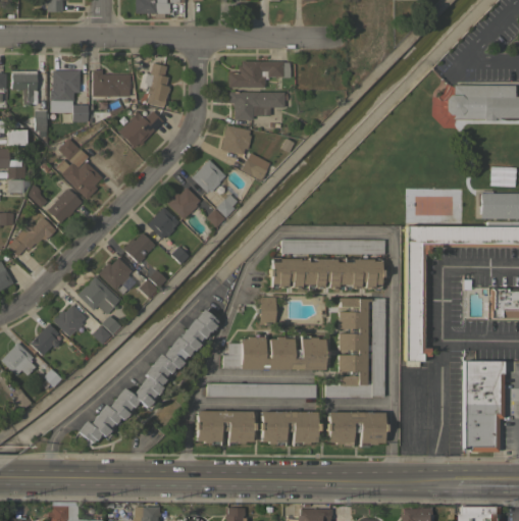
[(62,0),(62,12),(47,12),(47,8),(45,8),(45,5),(46,5),(36,4),(36,0),(62,0)]
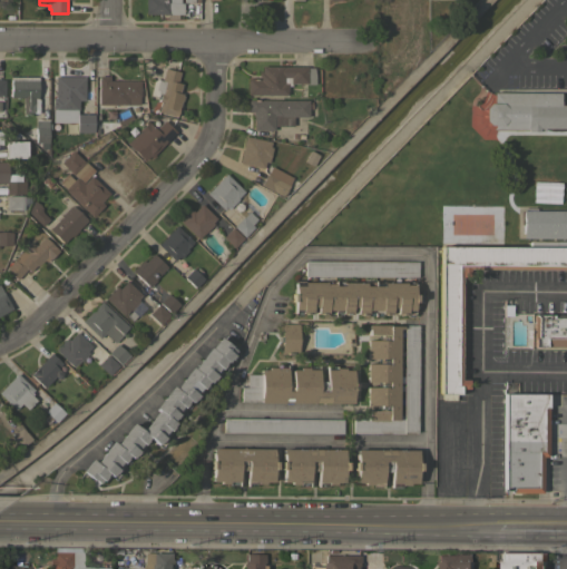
[(147,0),(182,0),(182,3),(185,3),(185,15),(147,15),(147,0)]
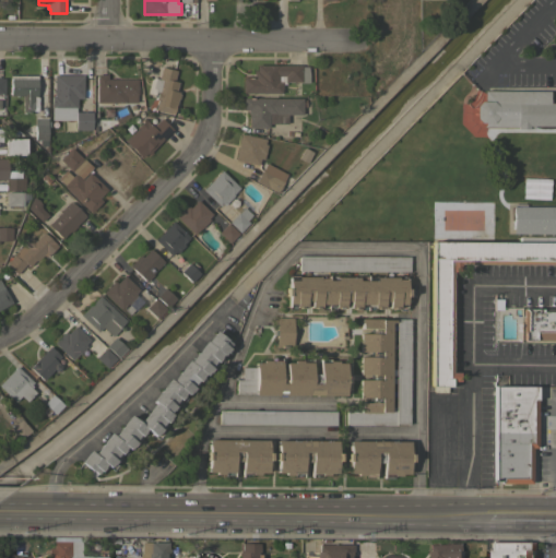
[(245,94),(245,78),(256,78),(256,71),(259,71),(259,66),(304,66),(304,67),(310,67),(311,74),(311,83),(287,83),(288,84),(283,85),(284,94),(245,94)]
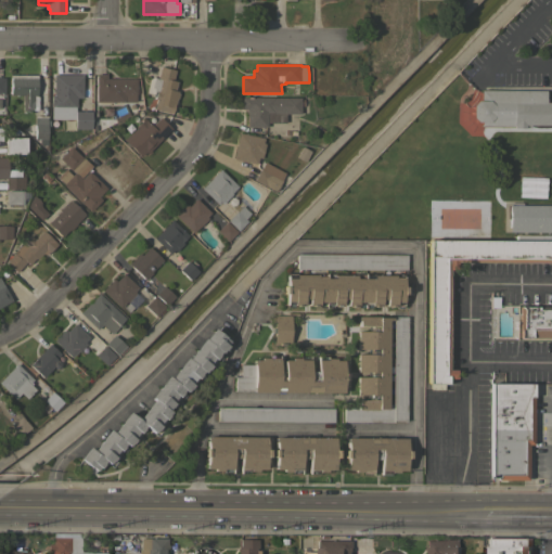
[(177,71),(175,81),(179,82),(177,91),(180,92),(180,93),(181,94),(180,99),(178,99),(174,114),(156,110),(158,100),(156,100),(158,92),(150,90),(153,77),(159,79),(162,67),(177,71)]
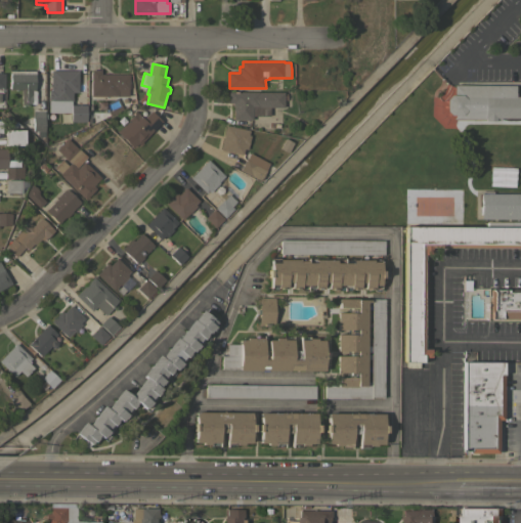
[(80,71),(80,93),(74,93),(74,103),(56,103),(56,114),(51,114),(51,102),(50,102),(50,90),(52,90),(52,71),(80,71)]
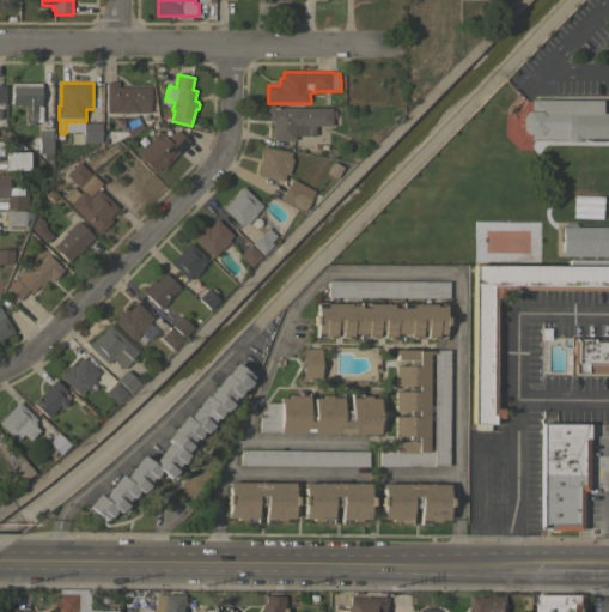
[(108,113),(109,83),(120,83),(120,88),(153,88),(153,104),(152,104),(152,114),(108,113)]
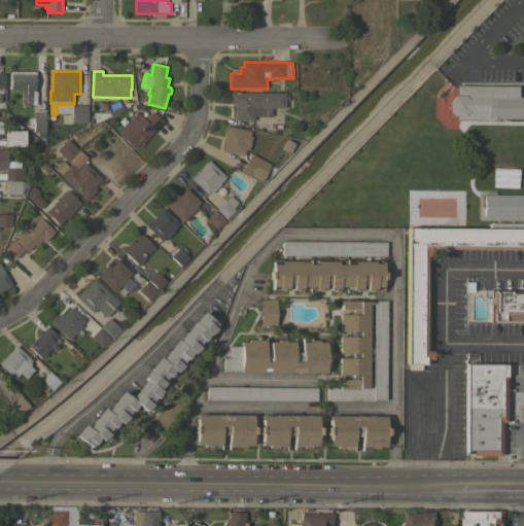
[(37,72),(37,93),(38,93),(38,105),(24,105),(24,91),(20,91),(20,93),(19,93),(19,91),(12,91),(12,72),(37,72)]
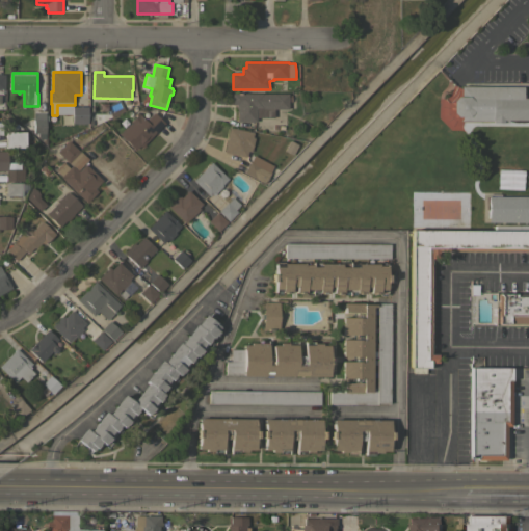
[(525,87),(525,99),(528,99),(528,121),(510,121),(509,123),(505,123),(505,124),(495,124),(495,122),(461,122),(464,117),(458,117),(454,113),(454,101),(458,97),(463,97),(463,87),(525,87)]
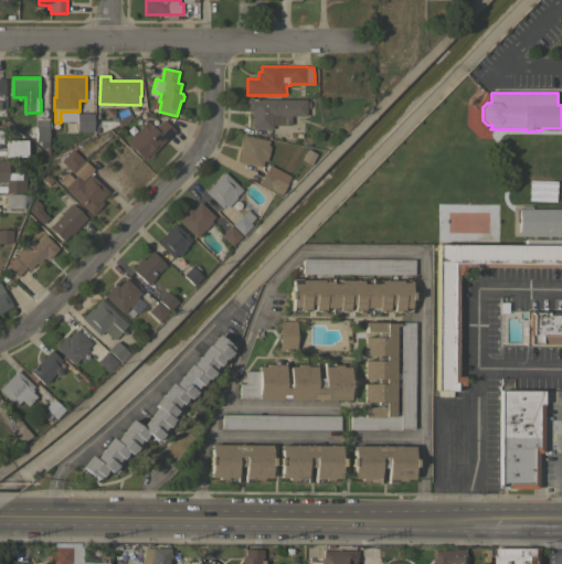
[(308,100),(308,102),(311,102),(311,108),(308,108),(308,116),(293,116),(293,126),(274,126),(274,130),(253,129),(253,116),(253,112),(248,112),(248,99),(308,100)]
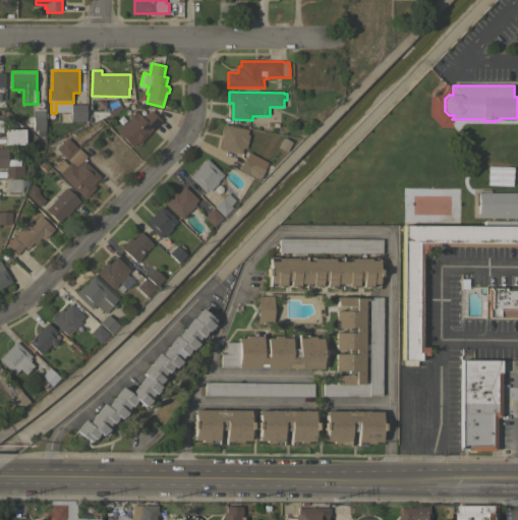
[(88,122),(72,121),(72,105),(88,105),(88,122)]
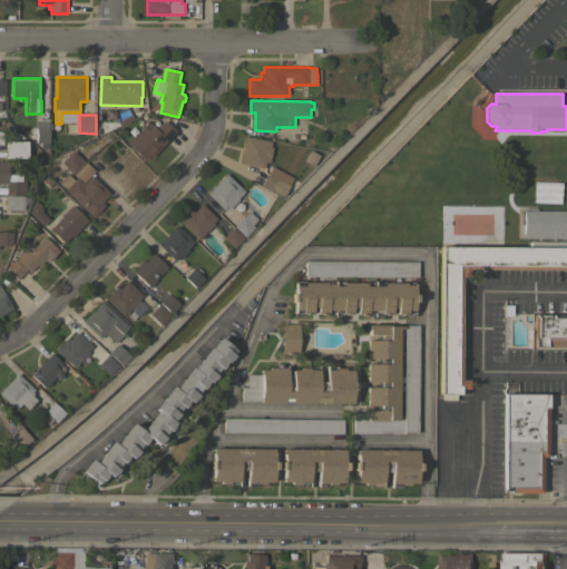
[(38,119),(50,119),(50,144),(50,149),(44,149),(44,144),(38,144),(38,119)]
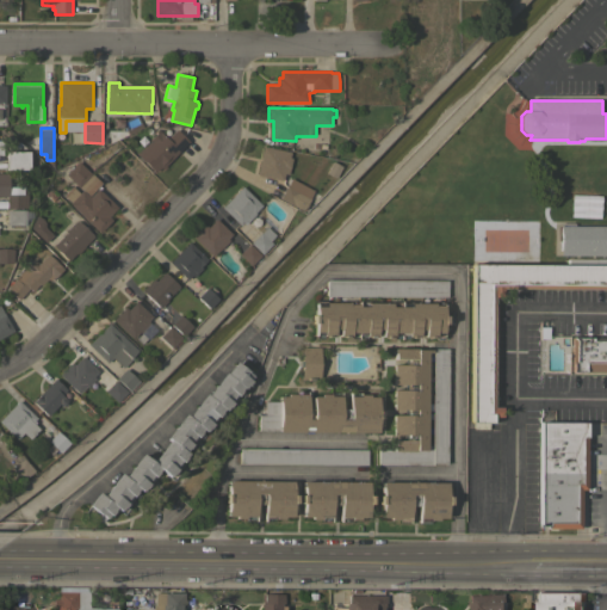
[(163,170),(162,168),(156,173),(138,155),(152,142),(150,141),(160,131),(169,139),(178,130),(190,142),(163,170)]
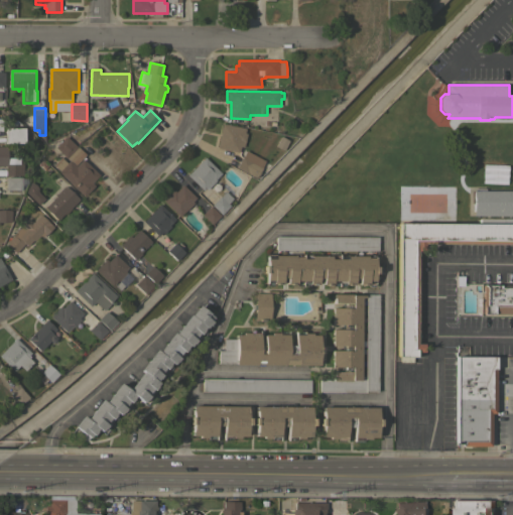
[(224,124),(247,129),(246,134),(248,134),(245,147),(241,147),(240,153),(219,148),(224,124)]
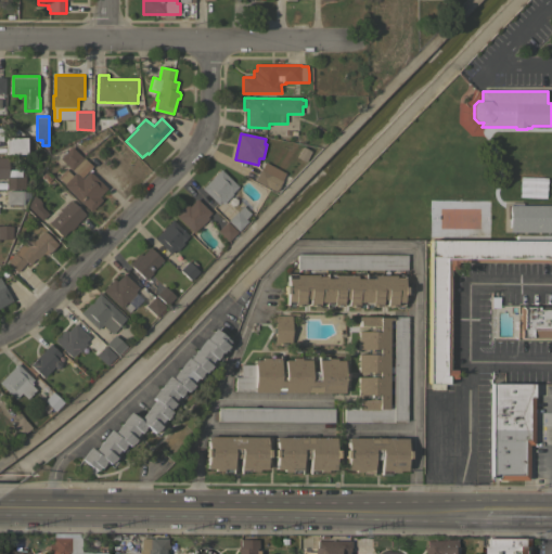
[(28,138),(28,155),(8,154),(8,138),(28,138)]
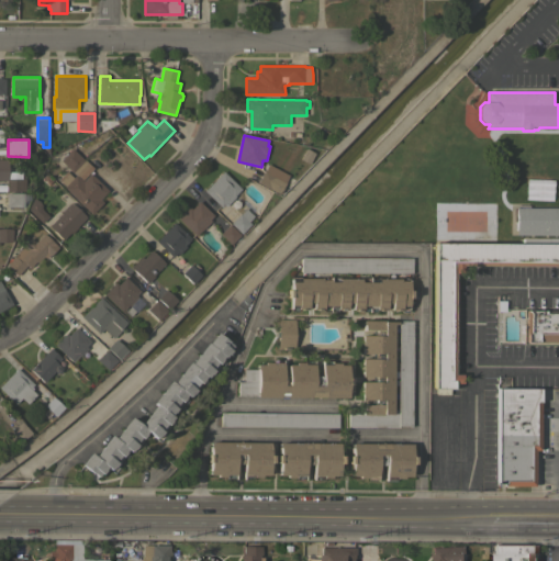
[(84,180),(75,172),(62,161),(74,149),(85,159),(94,168),(84,180)]
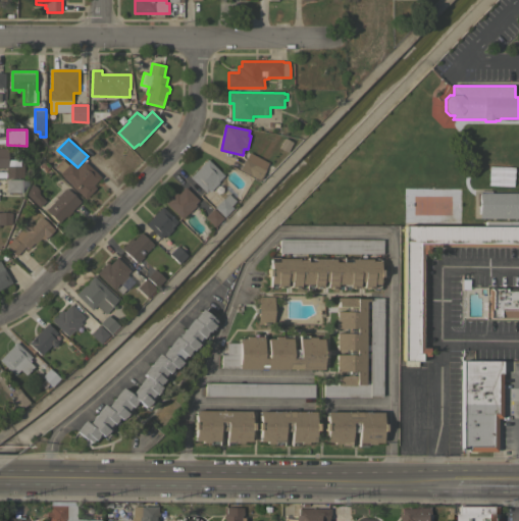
[(0,148),(9,148),(9,160),(20,160),(20,166),(24,166),(24,178),(8,178),(8,167),(0,167),(0,148)]
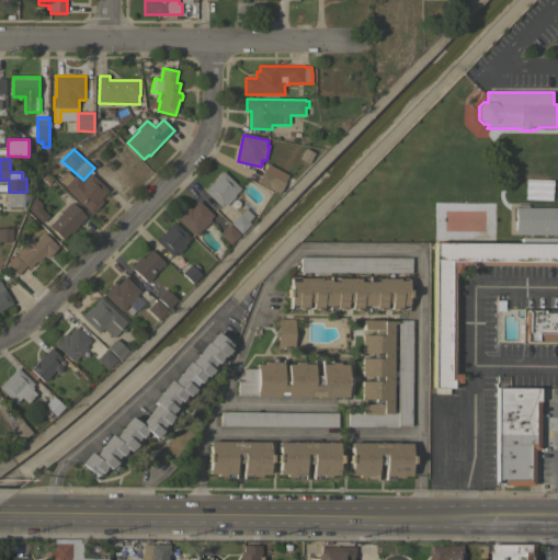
[(289,175),(286,182),(286,183),(281,194),(259,183),(265,171),(269,164),(281,171),(289,175)]
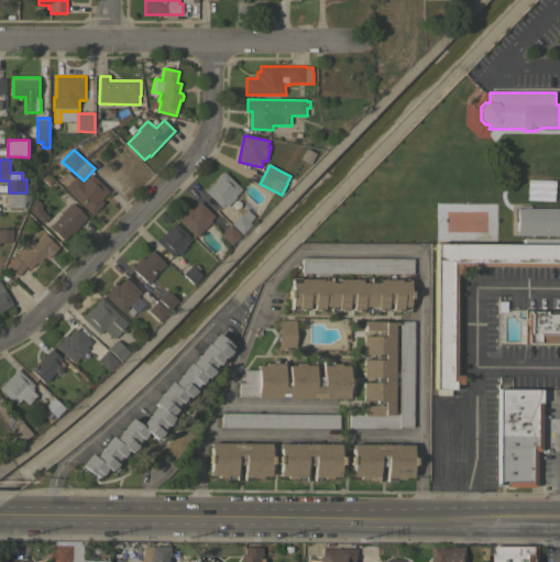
[(66,188),(67,187),(61,180),(68,172),(75,178),(78,175),(85,183),(92,174),(110,191),(101,200),(106,204),(94,216),(66,188)]
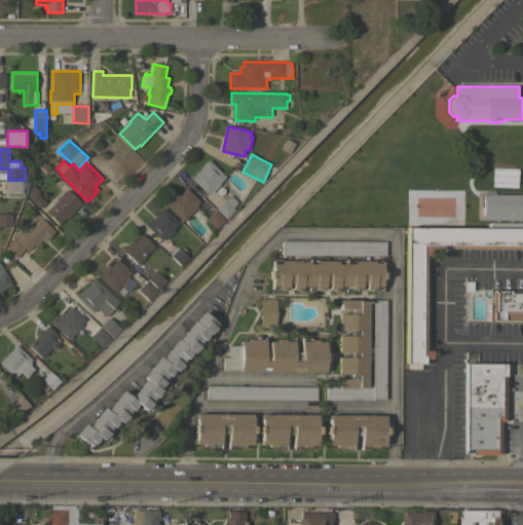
[(192,179),(211,160),(227,177),(221,183),(222,184),(214,192),(213,191),(209,195),(192,179)]
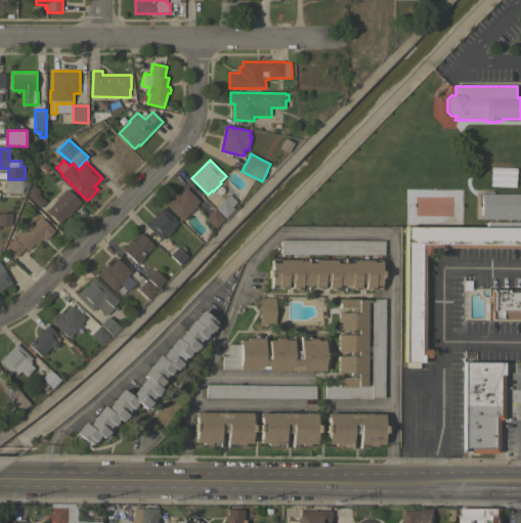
[(520,183),(486,181),(486,169),(520,170),(520,183)]
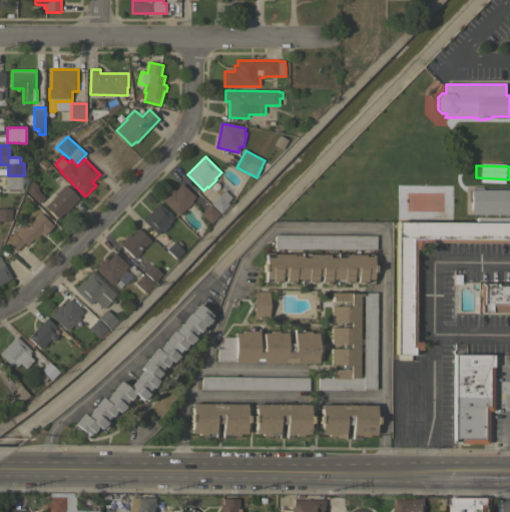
[(23,176),(23,177),(29,177),(29,183),(23,183),(23,189),(7,189),(7,176),(23,176)]
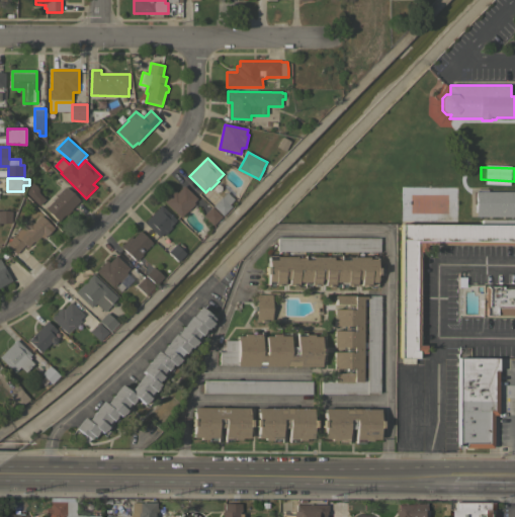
[(27,193),(32,183),(36,185),(39,188),(39,192),(47,199),(40,205),(27,193)]
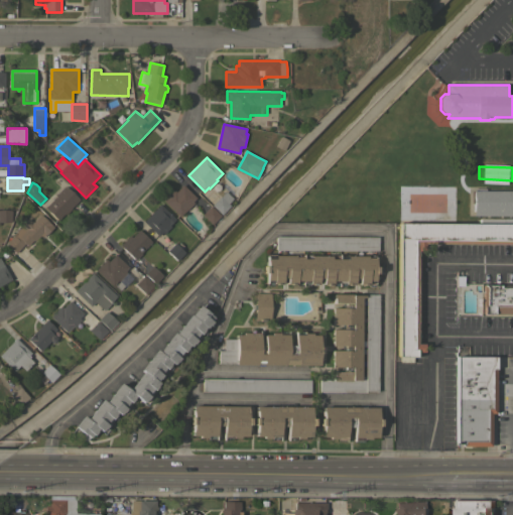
[(164,201),(174,189),(177,192),(184,185),(198,199),(194,202),(195,204),(187,212),(187,211),(181,217),(164,201)]
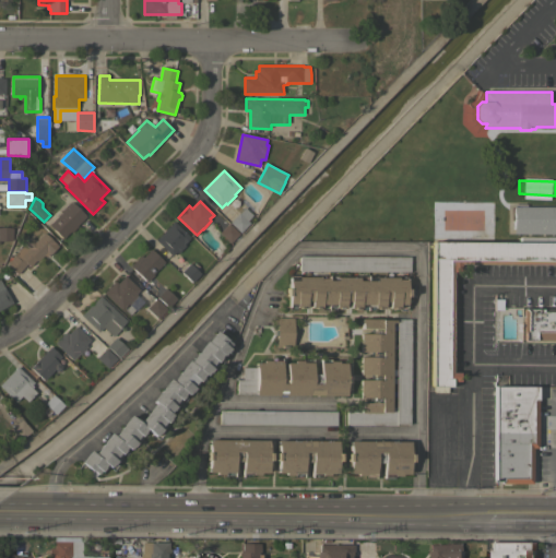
[(72,234),(71,233),(64,239),(50,225),(62,213),(61,212),(69,204),(70,205),(73,202),(87,216),(72,234)]
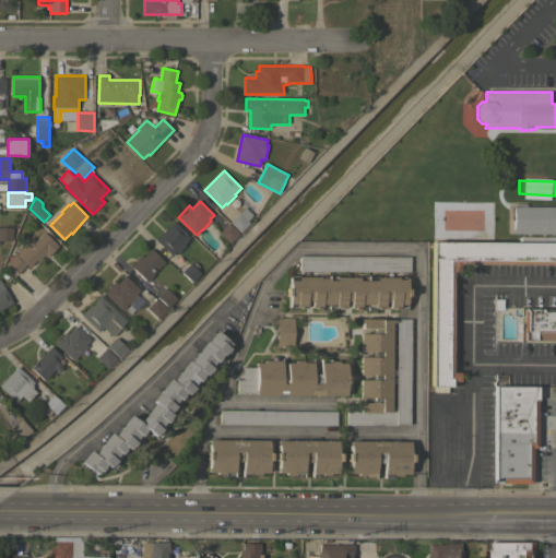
[(231,223),(240,213),(246,208),(253,215),(249,221),(251,223),(241,234),(231,223)]
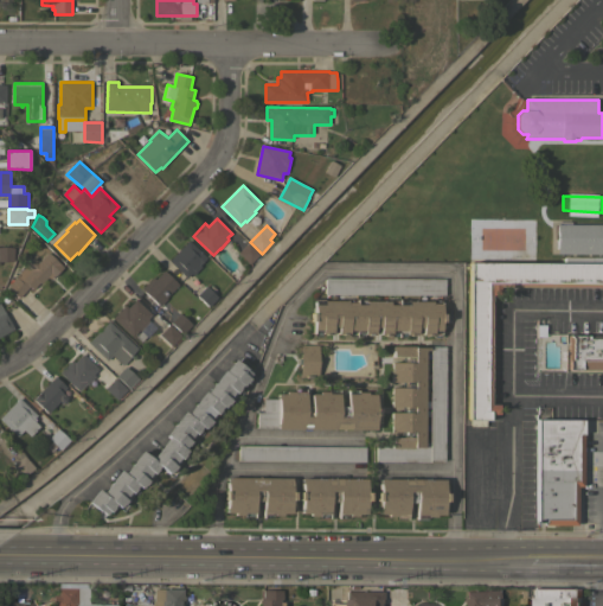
[(602,254),(558,254),(558,225),(602,225),(602,254)]
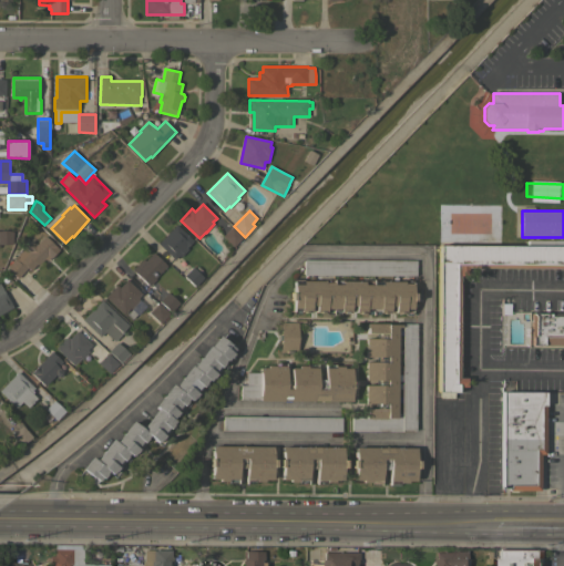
[(159,244),(177,225),(194,242),(188,248),(190,249),(182,257),(180,256),(175,260),(159,244)]
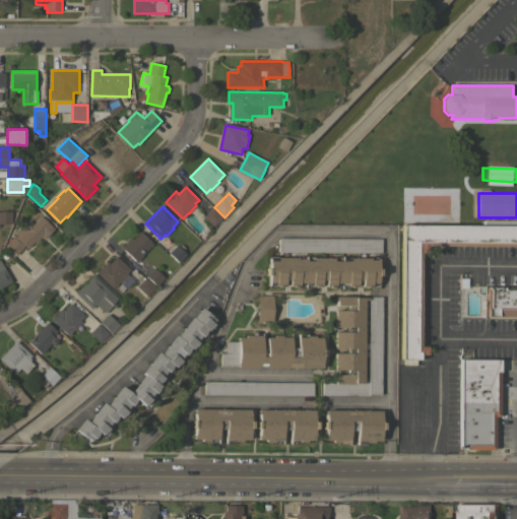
[(215,226),(205,216),(213,208),(223,217),(215,226)]
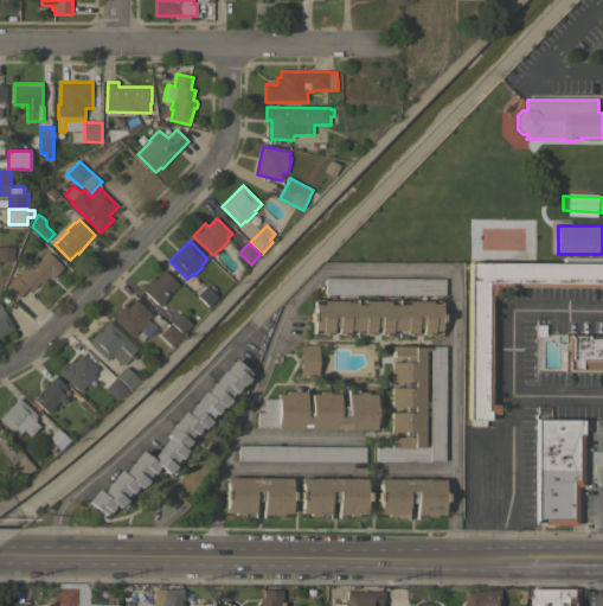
[(0,248),(15,248),(15,262),(0,262),(0,248)]
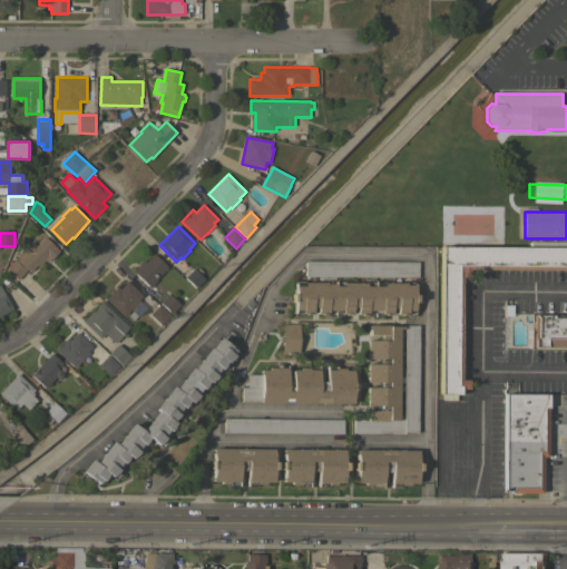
[(61,252),(52,261),(51,260),(48,263),(46,261),(40,267),(38,265),(32,272),(29,270),(19,281),(8,270),(17,261),(16,260),(26,248),(27,249),(33,243),(32,242),(41,233),(61,252)]
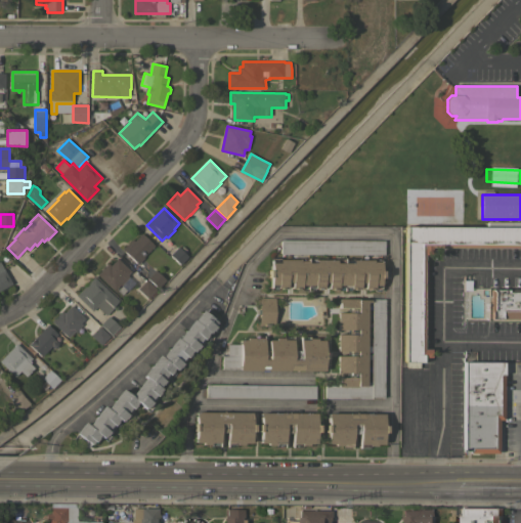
[(406,227),(520,227),(520,247),(433,248),(433,255),(426,255),(425,349),(432,349),(432,358),(424,358),(424,362),(421,362),(421,368),(408,368),(408,362),(406,362),(406,227)]
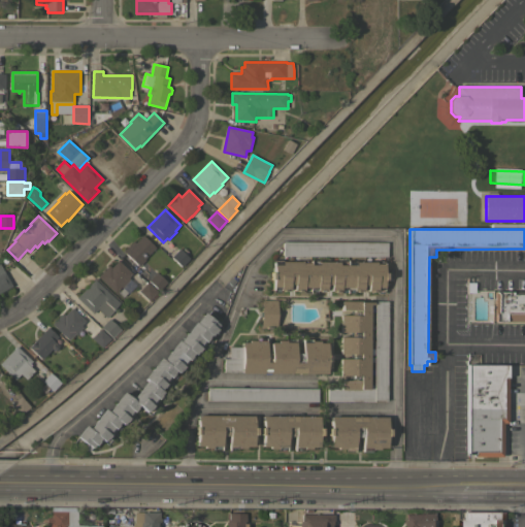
[(125,251),(134,241),(136,243),(144,235),(157,249),(145,259),(146,260),(140,267),(125,251)]
